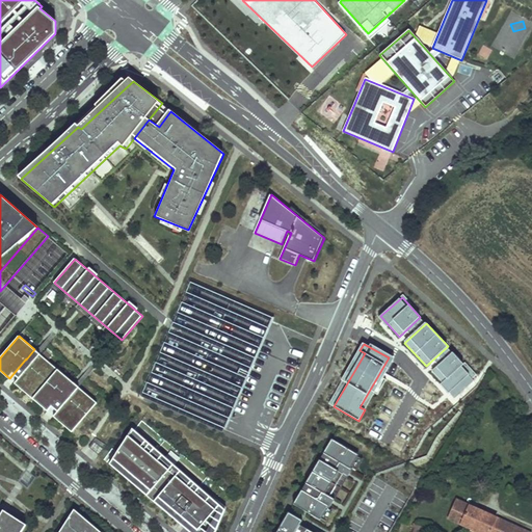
[(26,358),(14,373),(20,378),(22,375),(21,374),(24,371),(25,371),(40,353),(34,349),(26,360),(26,358)]
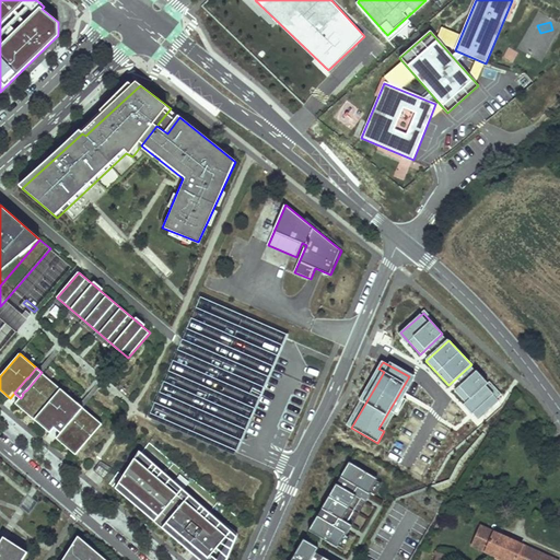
[(78,403),(42,372),(26,391),(25,391),(22,394),(23,395),(21,398),(15,404),(50,433),(55,428),(68,412),(69,412),(78,403)]
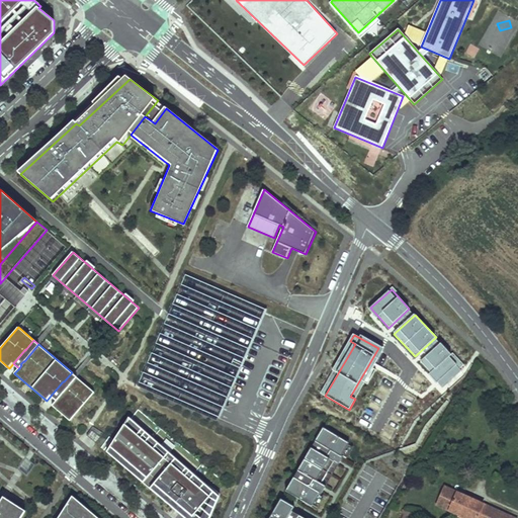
[(417,363),(441,389),(461,370),(438,345),(417,363)]
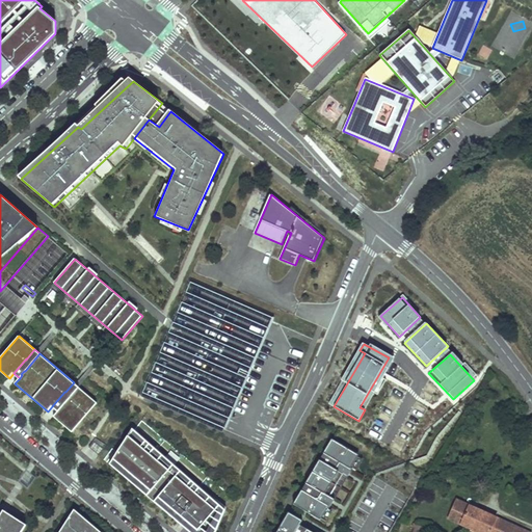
[(79,387),(74,382),(65,392),(64,392),(52,406),(58,411),(60,408),(60,407),(63,404),(64,404),(79,387)]
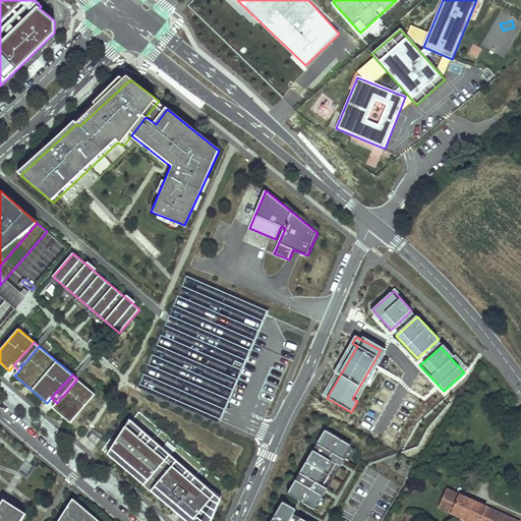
[(96,394),(77,379),(63,396),(62,396),(59,399),(59,400),(57,403),(53,407),(71,422),(96,394)]
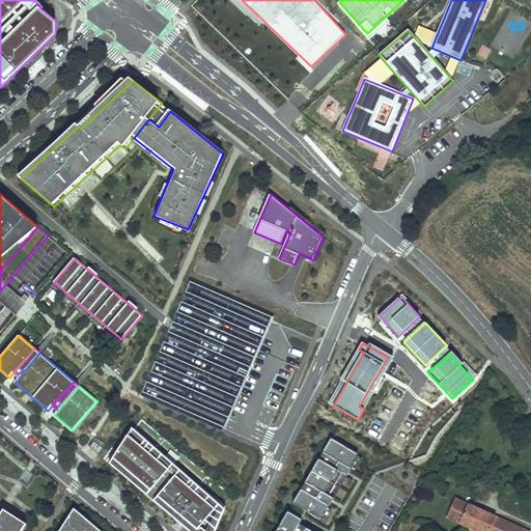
[(215,530),(225,508),(134,430),(109,464),(147,495),(149,493),(186,524),(184,526),(189,530),(201,530),(202,530),(204,530),(215,530)]
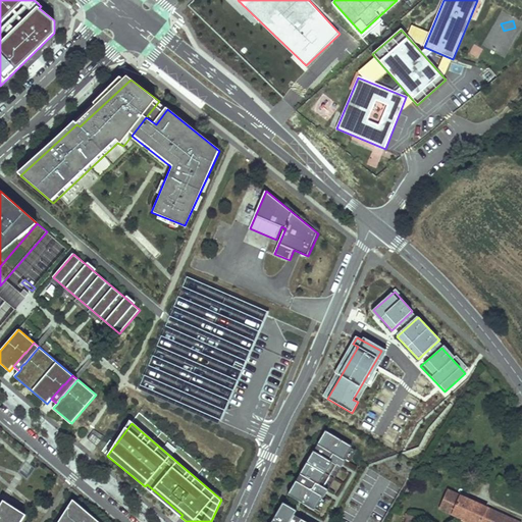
[(352,447),(325,430),(317,445),(344,461),(352,447)]
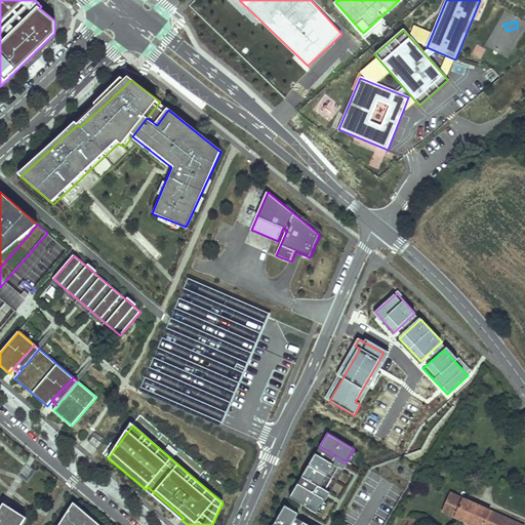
[(93,437),(90,441),(97,447),(102,443),(93,437)]
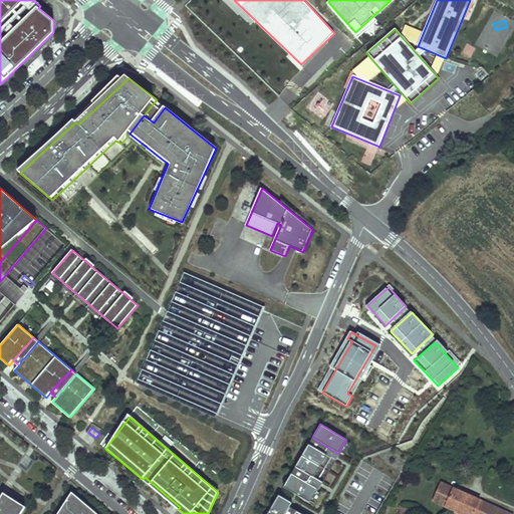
[(334,451),(312,438),(308,444),(331,458),(334,451)]
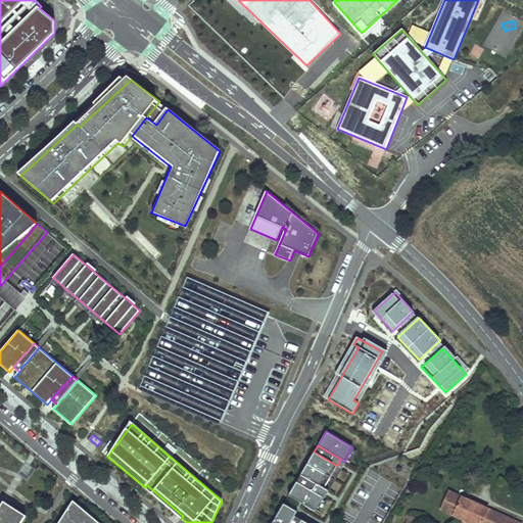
[(314,452),(300,475),(323,488),(337,466),(314,452)]
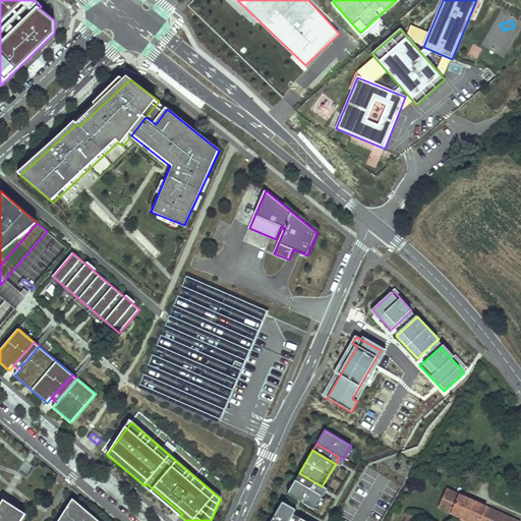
[(322,486),(299,473),(295,479),(317,494),(322,486)]
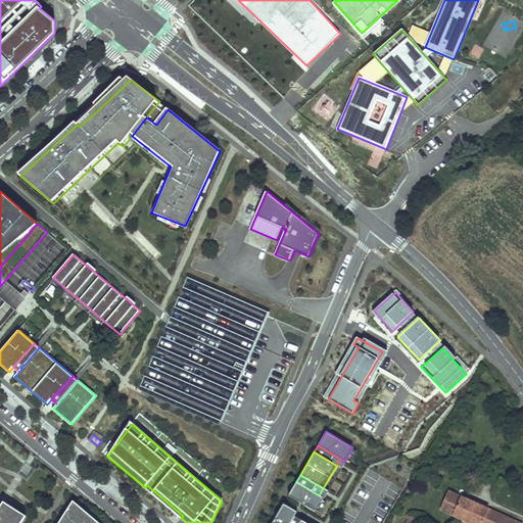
[(323,497),(296,481),(287,495),(314,511),(323,497)]
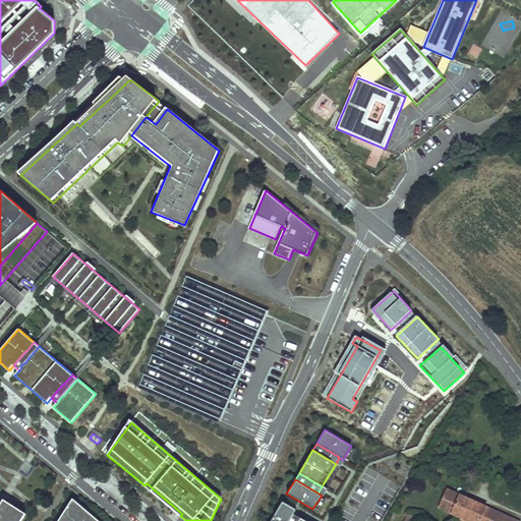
[(147,483),(145,485),(180,516),(182,514),(147,483)]
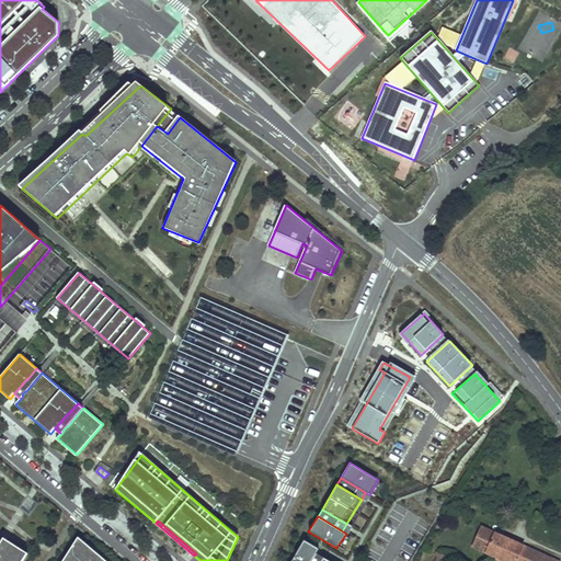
[(554,560),(481,527),(472,546),(506,560),(554,560)]
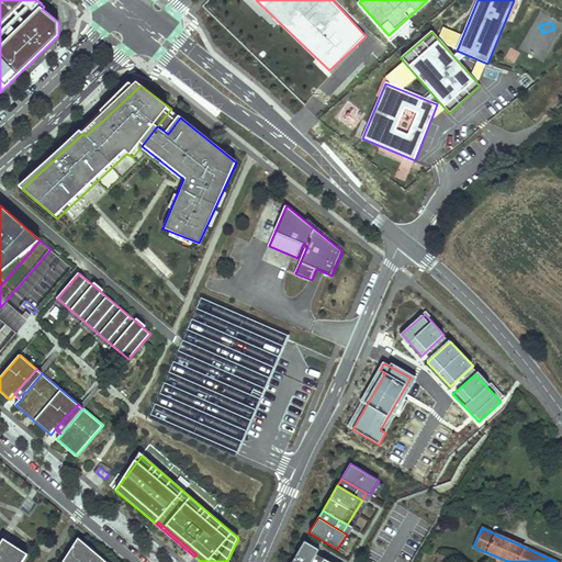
[(1,543),(0,542),(0,561),(24,561),(29,555),(6,539),(3,544),(1,543)]
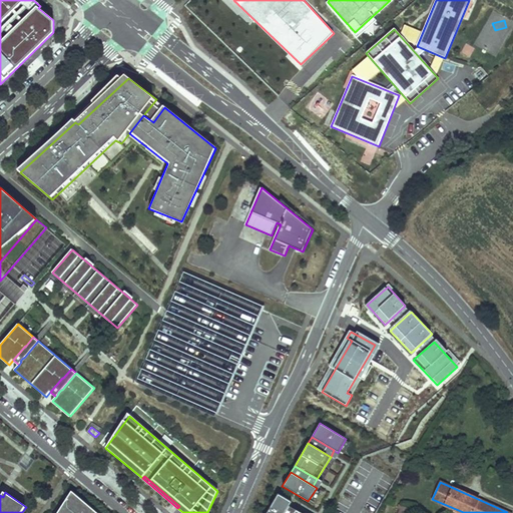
[(96,512),(71,492),(57,512),(96,512)]
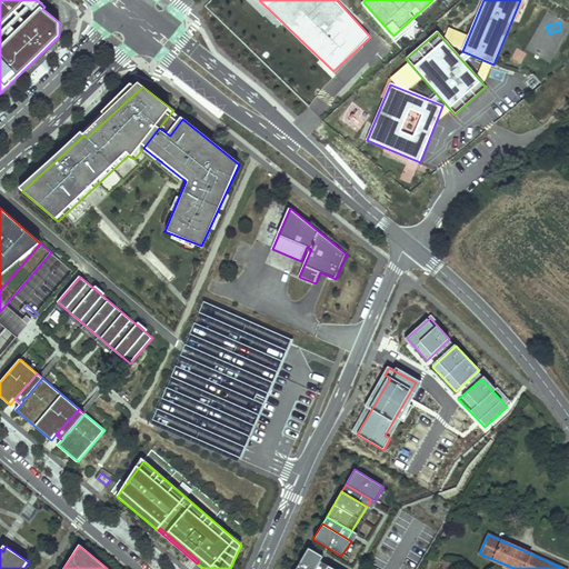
[(308,548),(296,568),(316,568),(319,565),(323,557),(308,548)]
